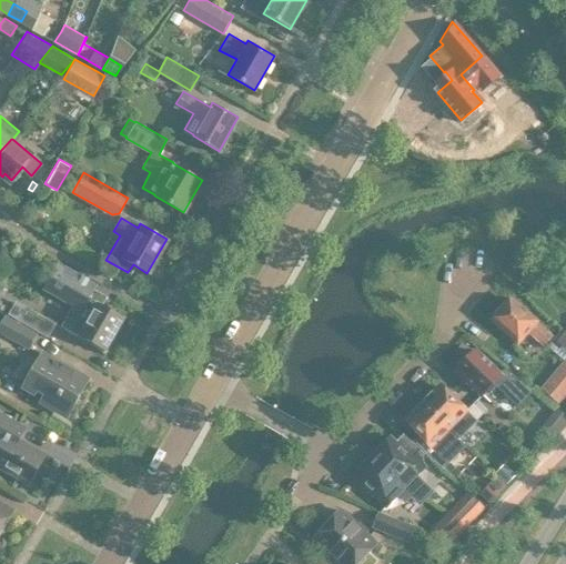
[(43,288),(71,303),(60,323),(83,336),(82,339),(103,351),(123,316),(102,304),(108,295),(97,289),(99,285),(59,261),(44,285),(43,288)]
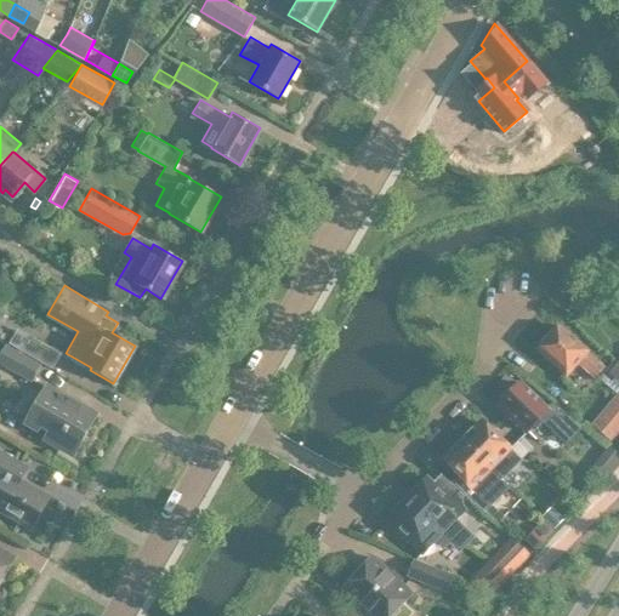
[(0,331),(0,332),(10,311),(0,304),(0,331)]
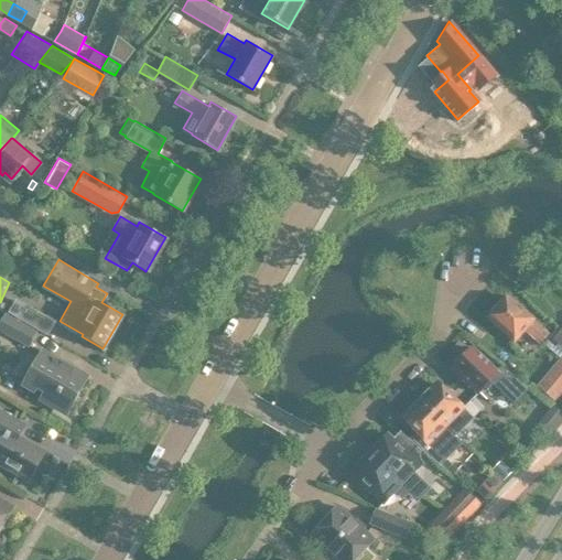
[(514,336),(522,326),(539,341),(548,332),(504,293),(486,313),(514,336)]
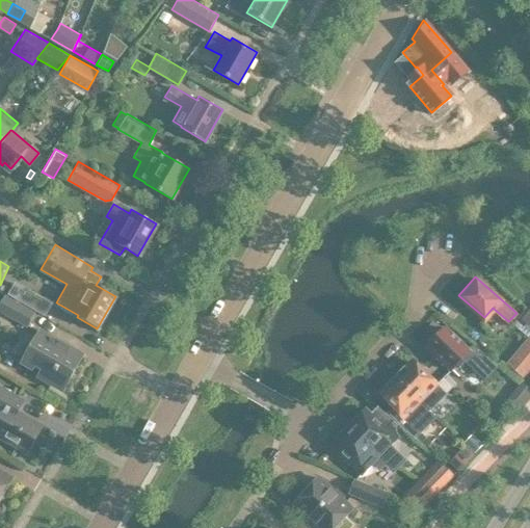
[(45,314),(51,301),(23,285),(16,297),(45,314)]
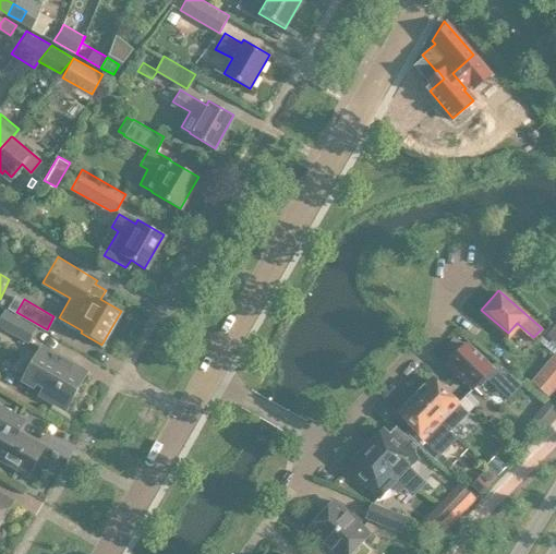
[(0,325),(28,341),(37,326),(5,308),(0,316),(0,325)]
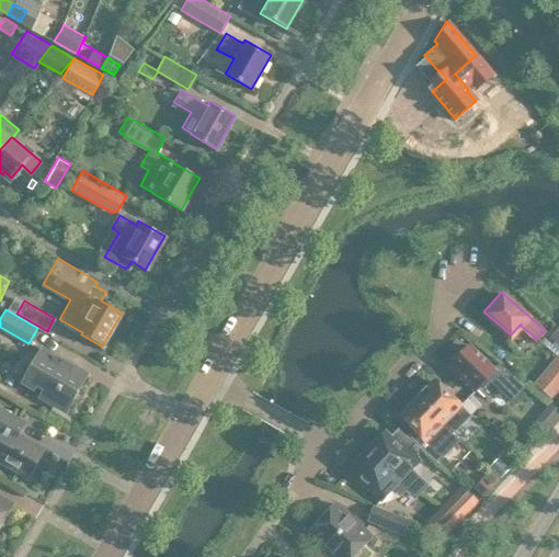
[(558,324),(549,334),(558,342),(558,324)]
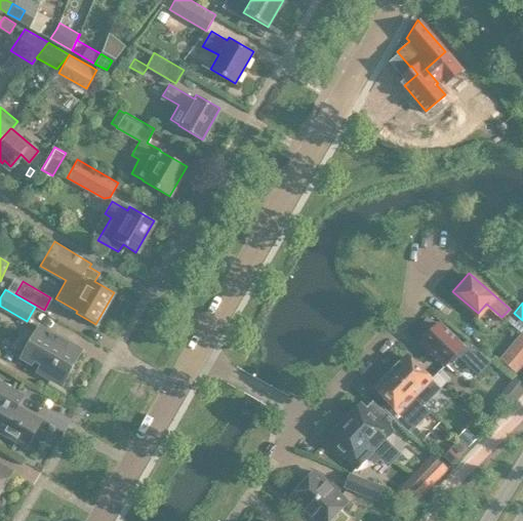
[(449,363),(457,355),(478,375),(491,362),(474,345),(469,351),(438,321),(430,329),(429,327),(420,335),(423,337),(420,339),(446,365),(448,362),(449,363)]
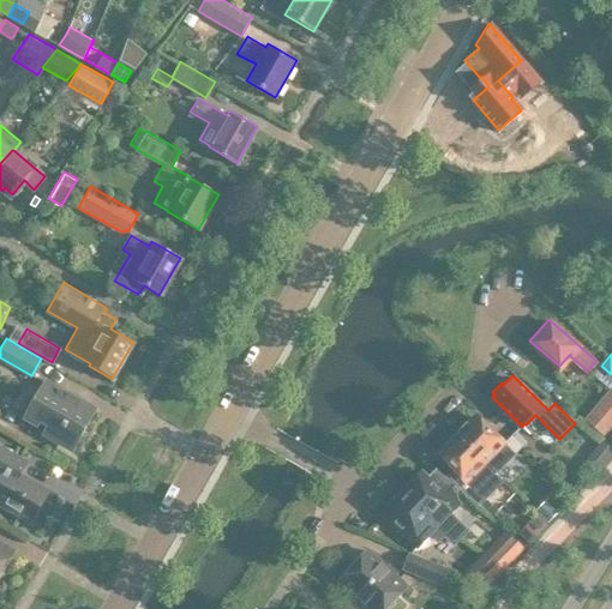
[(64,441),(73,446),(95,408),(48,380),(27,418),(39,424),(40,422),(48,427),(43,434),(63,445),(64,441)]
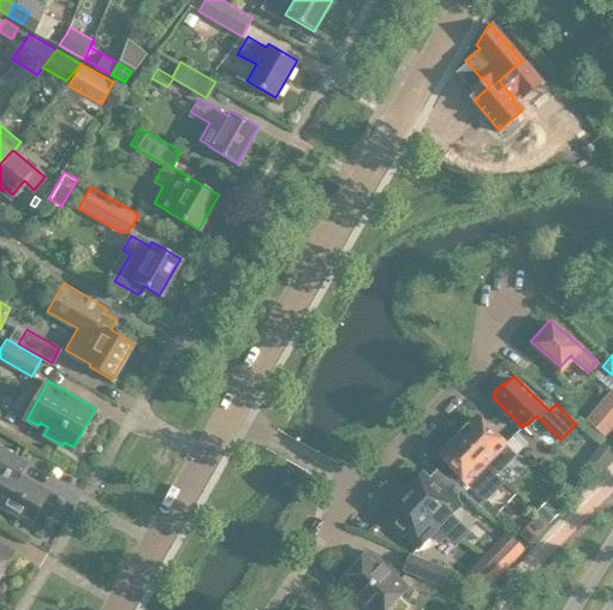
[(612,388),(585,418),(605,434),(612,424),(612,388)]
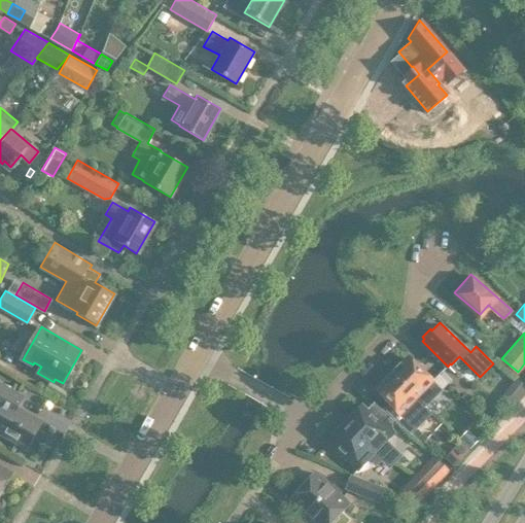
[(443,391),(408,356),(391,373),(426,408),(443,391)]
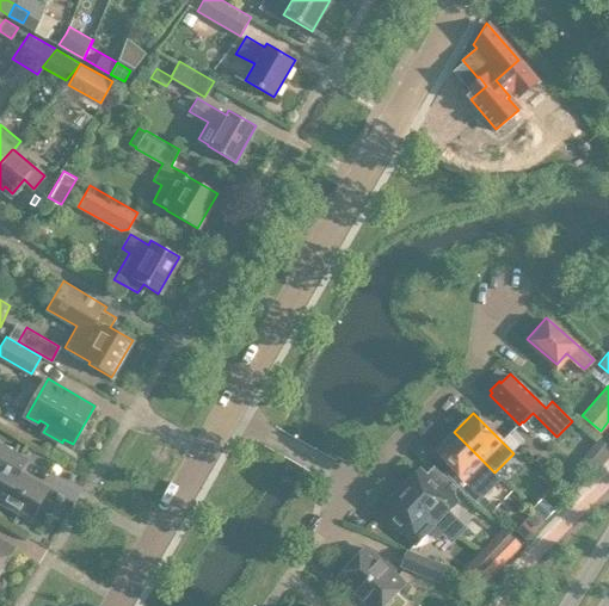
[(520,441),(509,431),(500,439),(511,450),(520,441)]
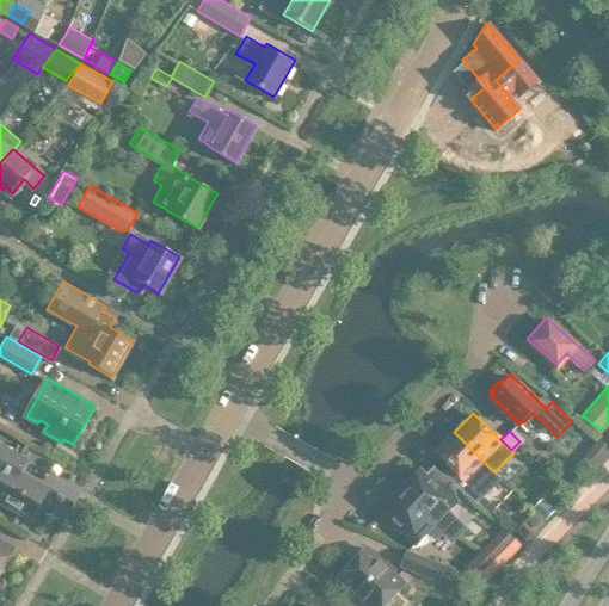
[(494,472),(454,432),(435,451),(465,480),(460,484),(484,508),(490,502),(483,495),(499,477),(494,472)]
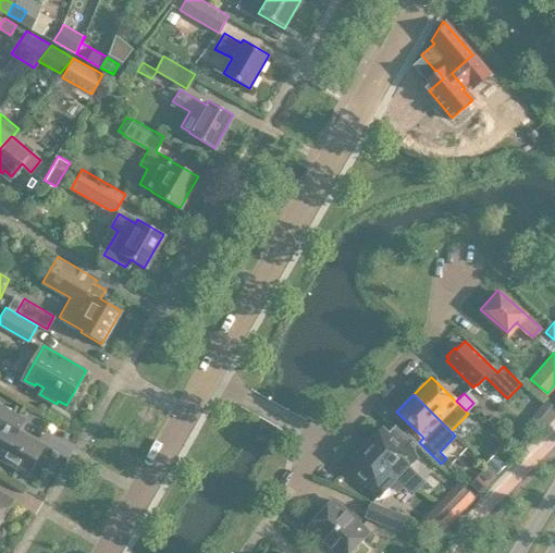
[(543,427),(544,426),(554,413),(554,403),(547,397),(531,418),(543,427)]
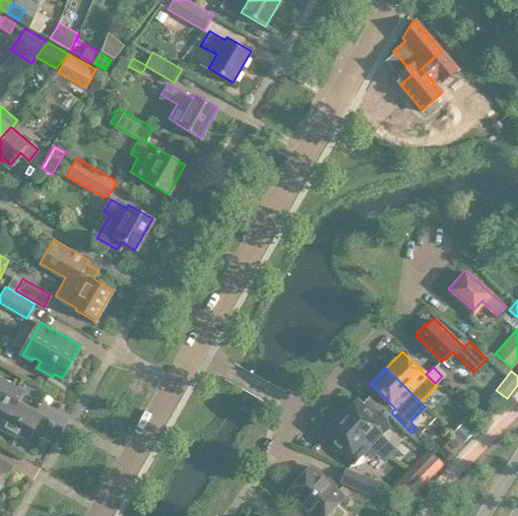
[(0,428),(25,442),(41,415),(17,401),(22,391),(0,378),(0,428)]
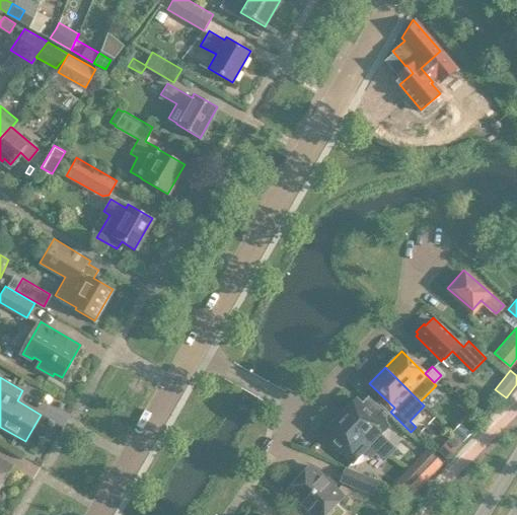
[(377,417),(384,410),(369,394),(362,401),(358,397),(340,415),(382,457),(389,450),(375,436),(385,425),(377,417)]
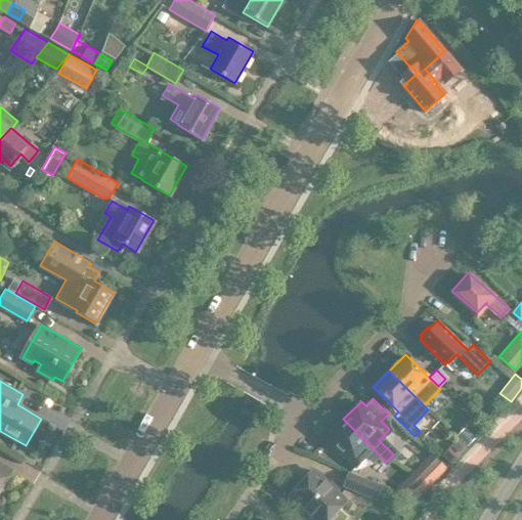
[(364,455),(379,469),(386,462),(343,419),(325,437),(354,465),(364,455)]
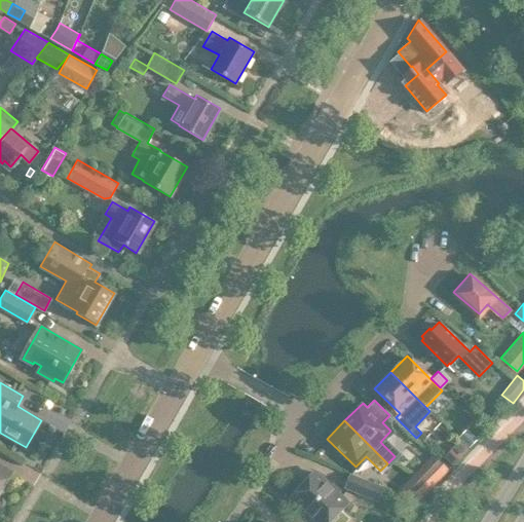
[(459,435),(470,445),(478,436),(468,426),(459,435)]
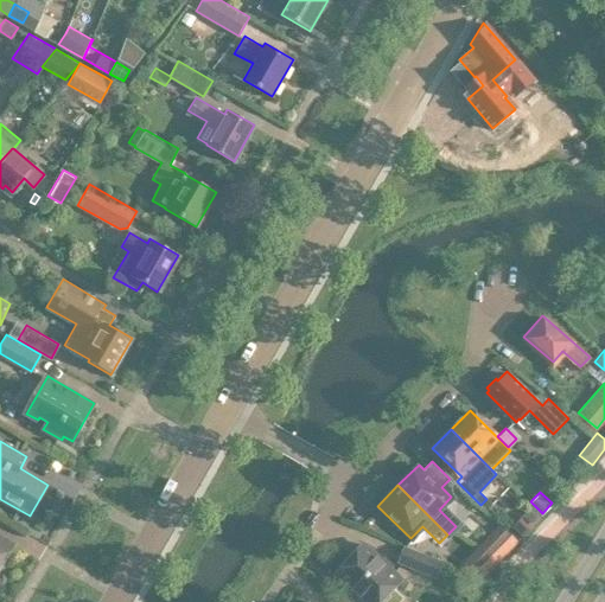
[(541,516),(532,506),(513,525),(522,535),(541,516)]
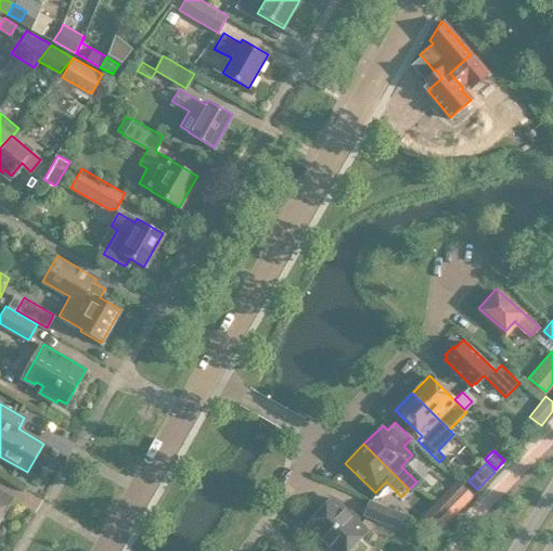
[(470,494),(461,485),(441,505),(452,511),(470,494)]
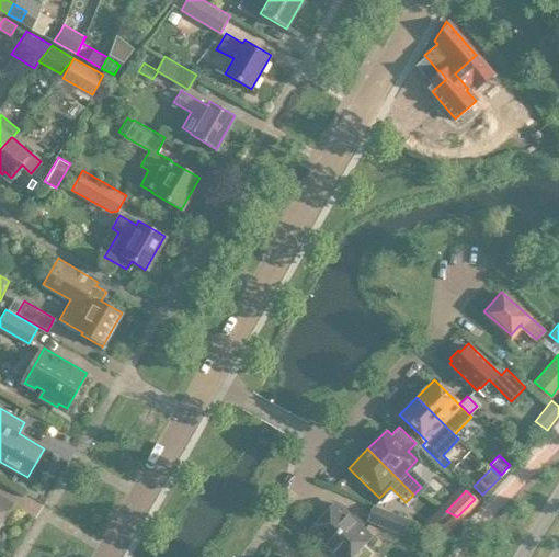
[(0,524),(13,503),(0,496),(0,524)]
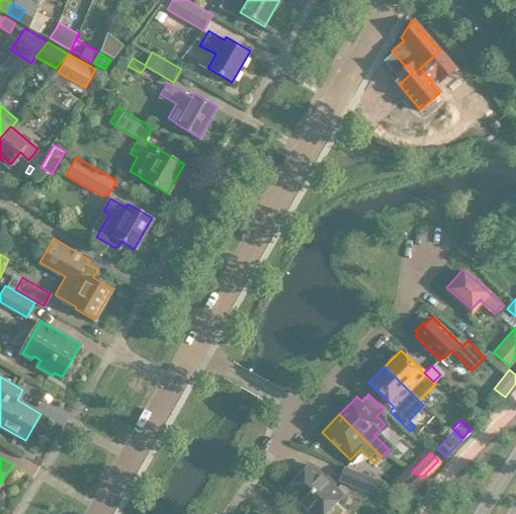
[(311,462),(285,490),(311,513),(323,513),(329,508),(333,512),(342,502),(338,498),(343,494),(334,485),(337,482),(328,475),(326,478),(311,462)]
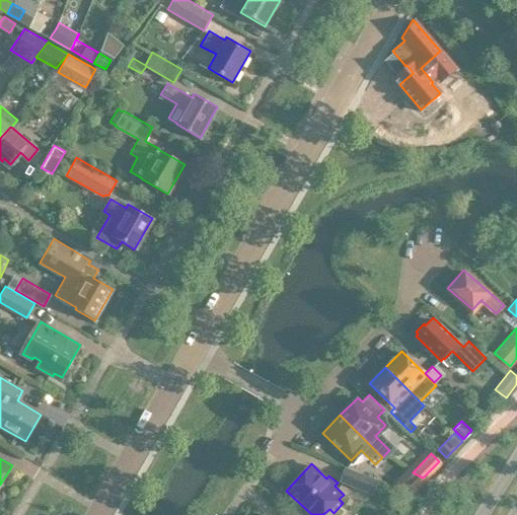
[(373,494),(379,480),(346,465),(340,481),(373,494)]
